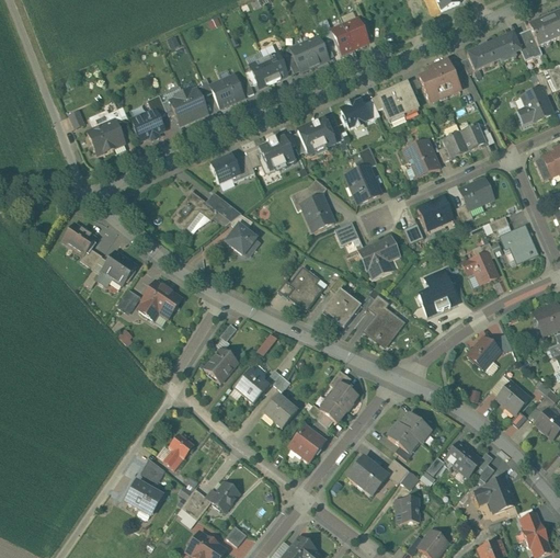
[(437,0),(442,9),(460,1),(459,0),(437,0)]
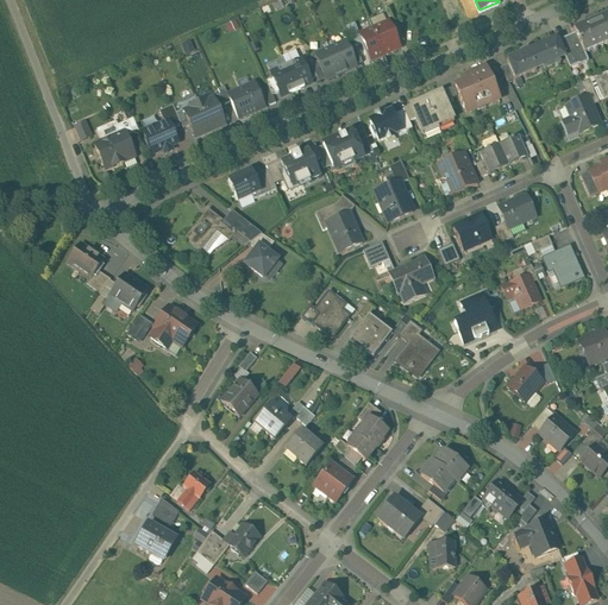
[(607,11),(575,26),(575,25),(574,26),(574,27),(575,27),(576,32),(584,50),(584,51),(585,51),(585,50),(607,39),(607,11)]
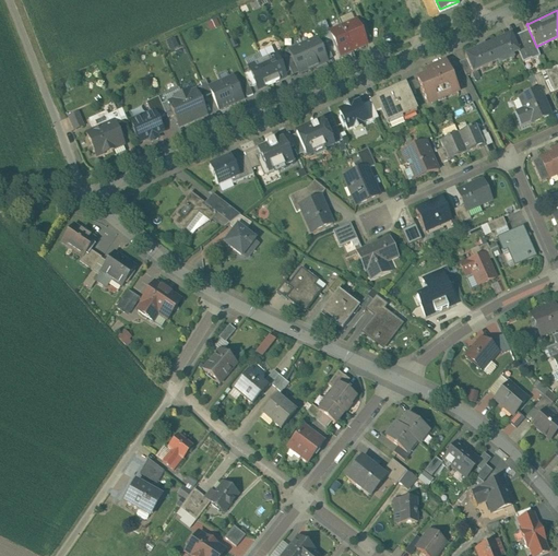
[(356,18),(343,24),(354,48),(367,42),(365,37),(358,22),(356,18)]
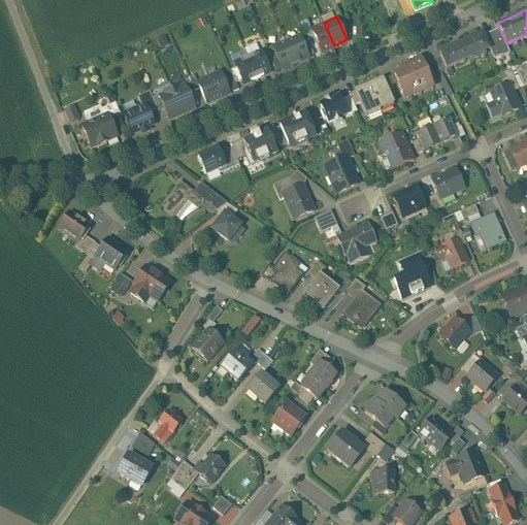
[(351,33),(344,19),(338,21),(344,35),(351,33)]
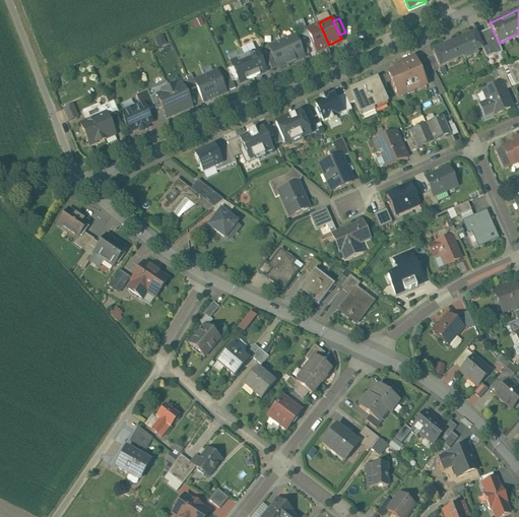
[(319,22),(308,27),(317,50),(329,45),(319,22)]
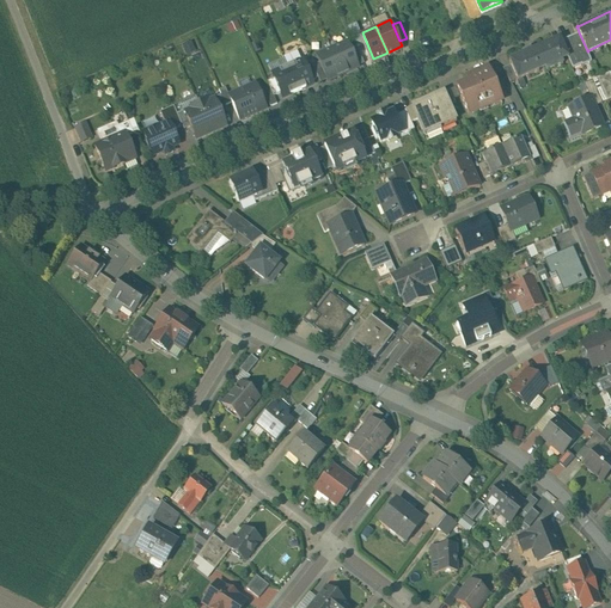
[(579,32),(572,35),(572,34),(561,38),(561,40),(568,54),(567,54),(573,66),(582,62),(582,63),(592,59),(588,51),(587,51),(587,50),(579,32)]
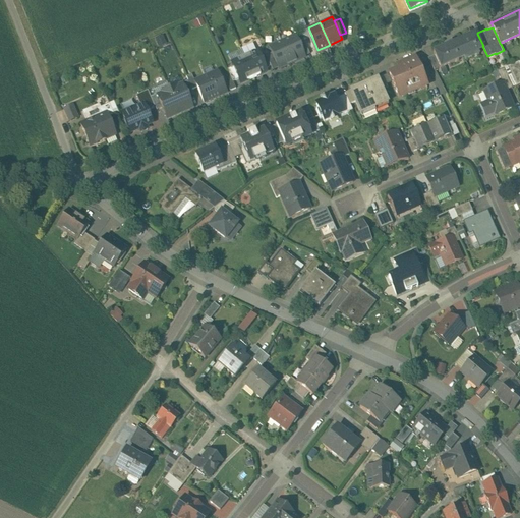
[(476,31),(457,39),(465,56),(466,58),(479,53),(477,48),(482,46),(483,46),(477,34),(477,33),(476,31)]
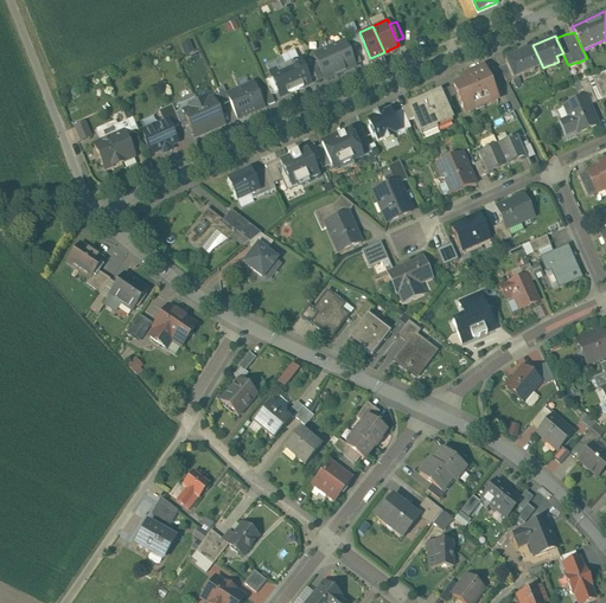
[(344,39),(330,45),(340,71),(356,64),(344,39)]
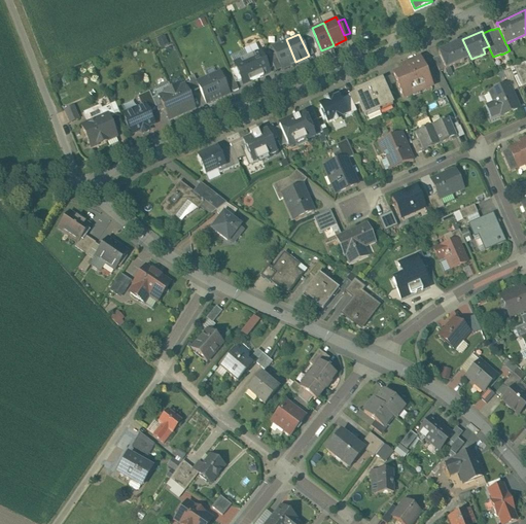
[(286,39),(273,45),(282,68),(295,62),(286,39)]
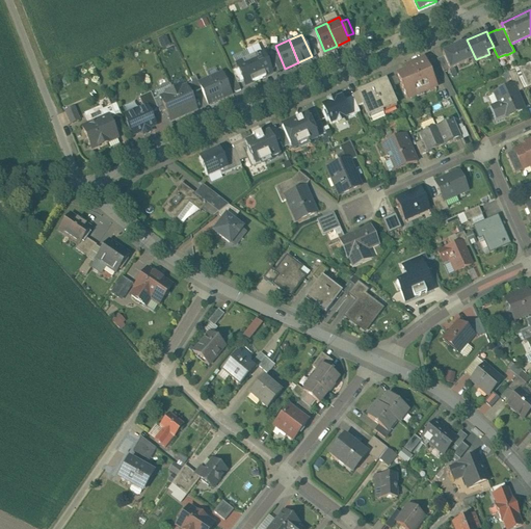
[(460,41),(455,43),(455,45),(443,50),(444,53),(450,65),(450,68),(475,57),(467,40),(461,42),(460,41)]
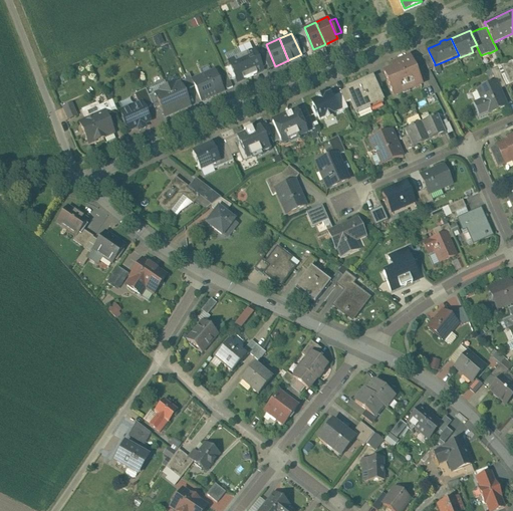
[(263,68),(254,48),(248,51),(248,50),(241,53),(251,74),(257,71),(263,68)]
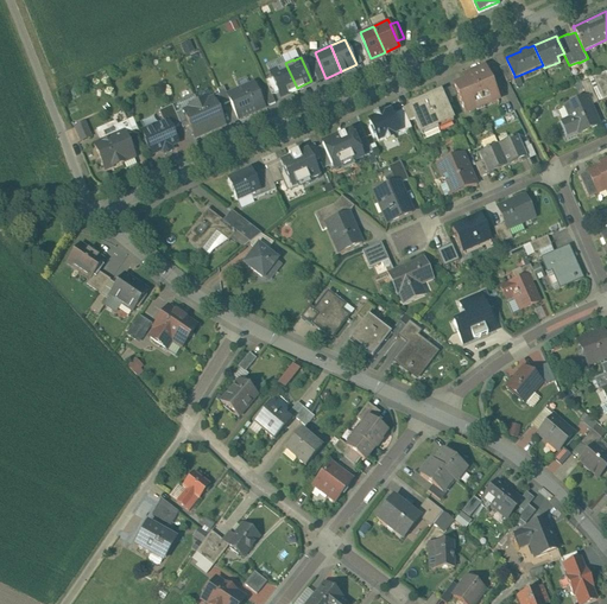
[(514,75),(507,61),(500,64),(507,78),(514,75)]
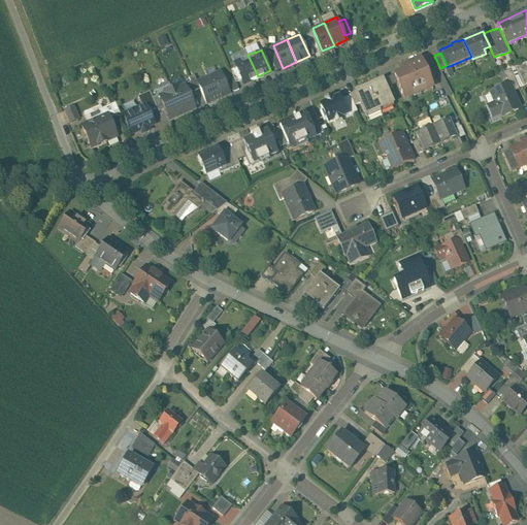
[(258,76),(248,55),(241,58),(241,59),(235,61),(244,81),(251,79),(258,76)]
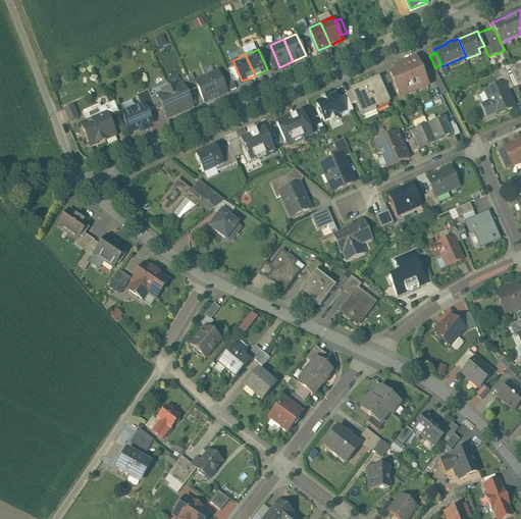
[(416,56),(398,63),(400,67),(389,71),(400,95),(428,84),(416,56)]
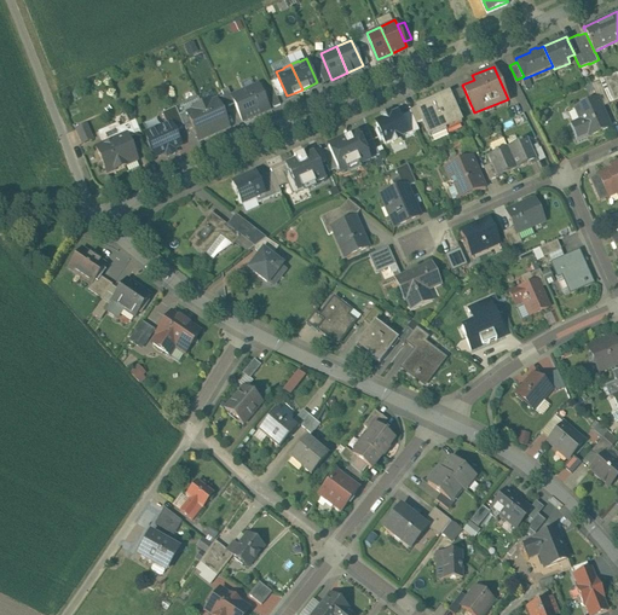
[(617,70),(604,76),(614,99),(617,97),(617,70)]
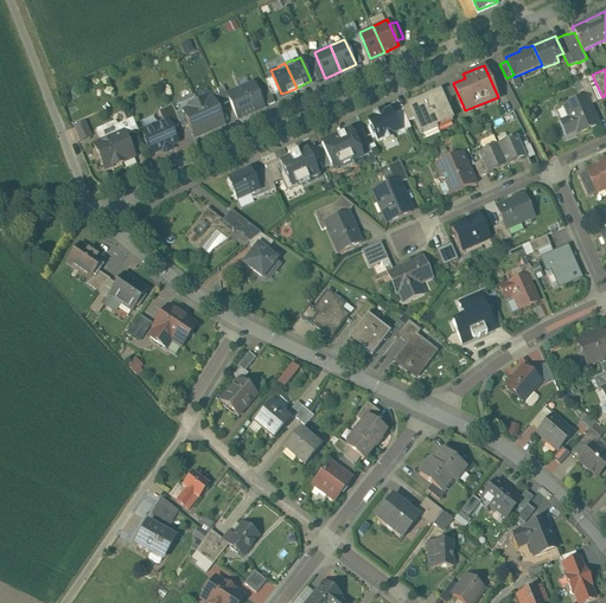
[(598,98),(588,76),(580,79),(586,94),(591,102),(598,98)]
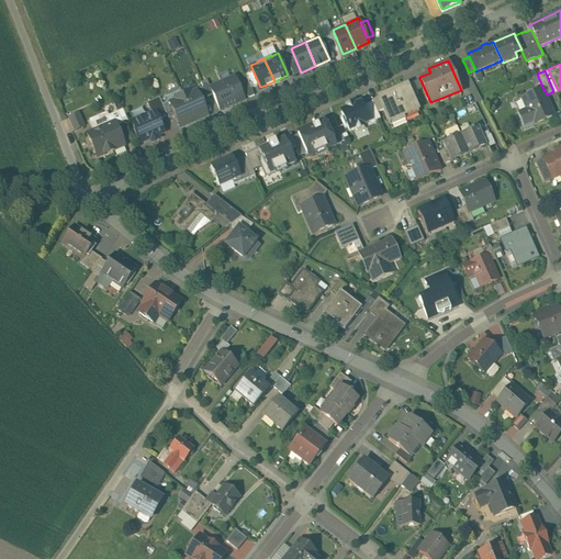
[(211,86),(213,91),(221,108),(244,97),(235,75),(211,86)]
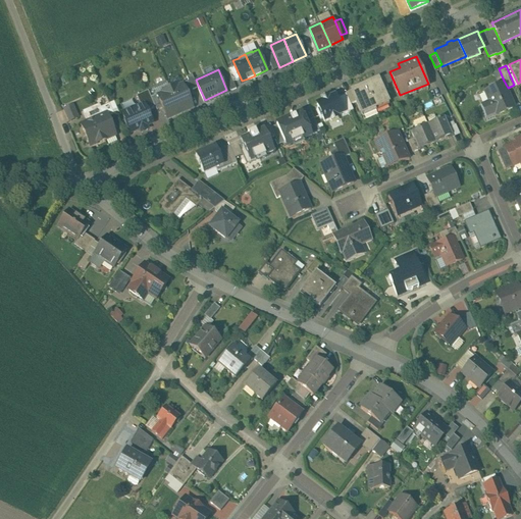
[(230,70),(224,73),(231,88),(237,86),(230,70)]
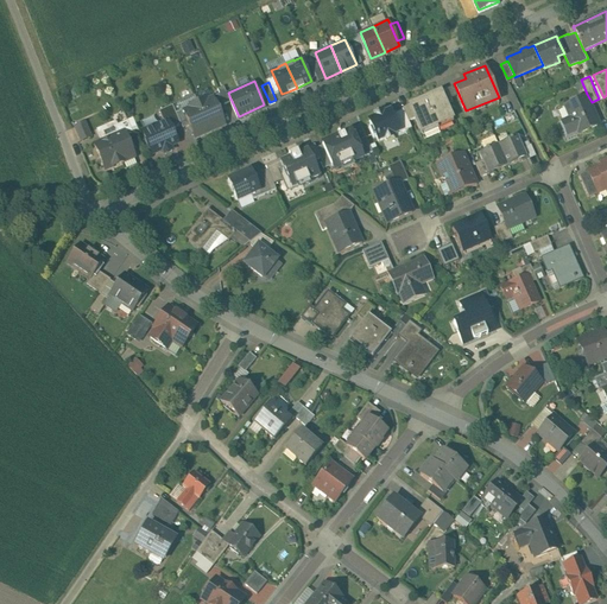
[(228,93),(225,83),(217,87),(220,91),(225,101),(231,99),(228,93)]
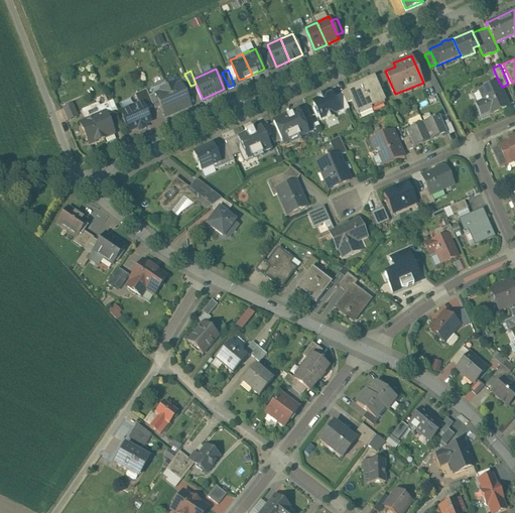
[(385,85),(380,73),(374,76),(379,87),(385,85)]
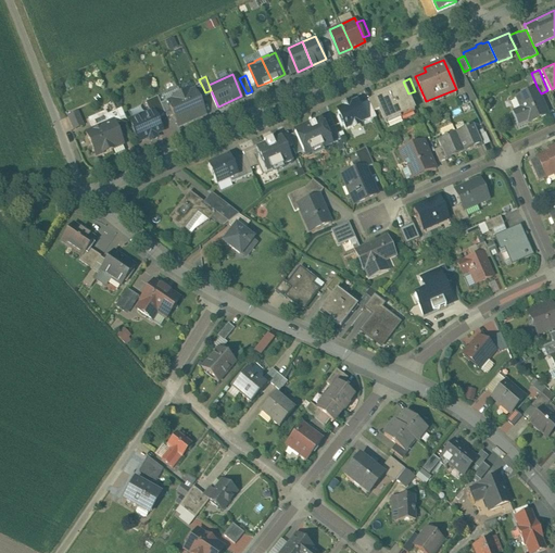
[(408,93),(403,82),(389,88),(400,113),(413,107),(414,108),(415,107),(408,93)]
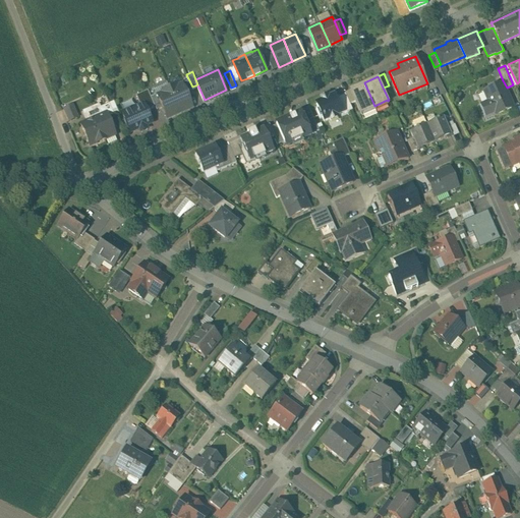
[(188,78),(181,81),(182,81),(188,94),(194,92),(192,87),(188,78)]
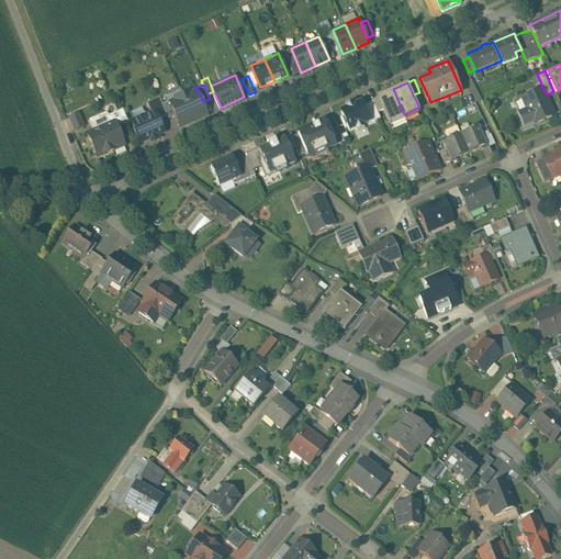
[(542,87),(523,96),(527,105),(533,120),(534,122),(554,112),(547,94),(542,87)]
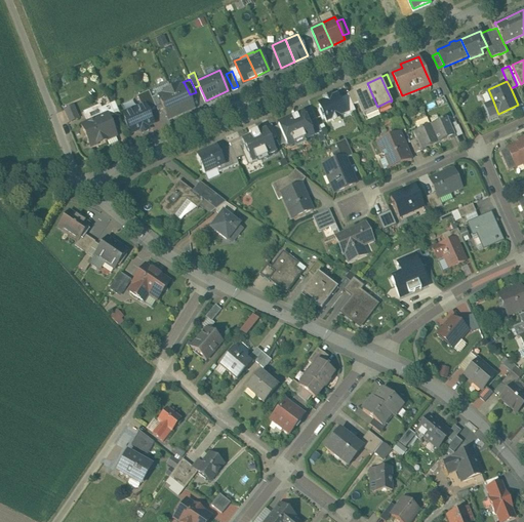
[(184,82),(178,84),(178,83),(171,87),(182,111),(194,106),(190,94),(184,82)]
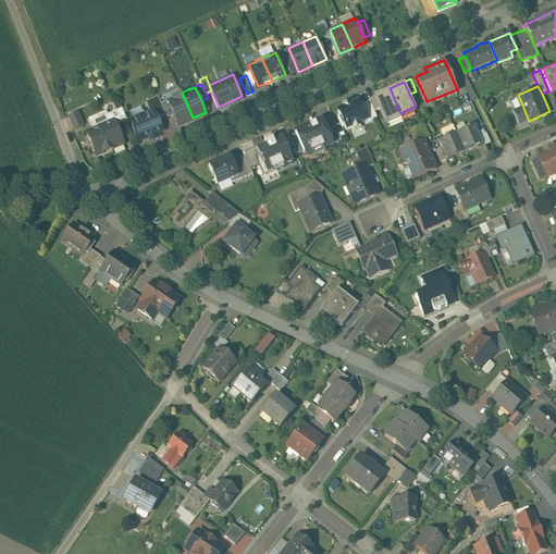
[(390,88),(375,95),(380,107),(386,120),(387,120),(387,119),(400,113),(390,88)]
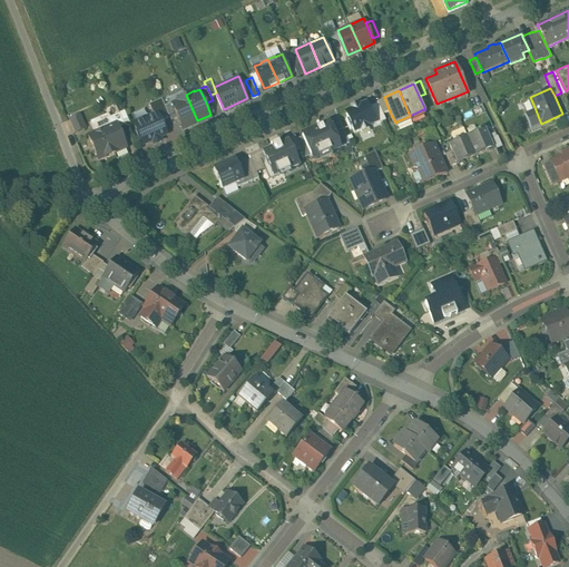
[(186,95),(177,98),(178,99),(173,101),(178,115),(184,126),(197,120),(186,95)]
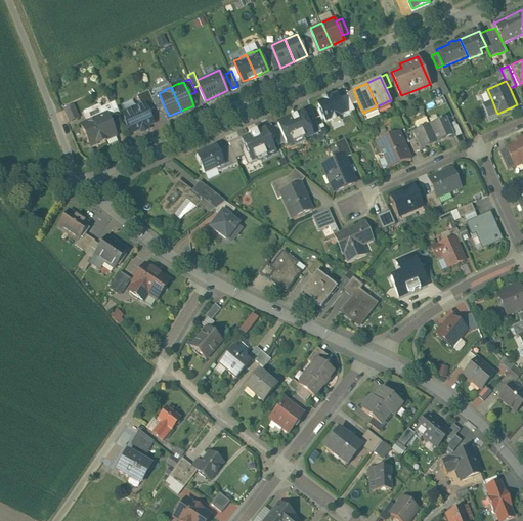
[(148,88),(137,93),(141,103),(145,102),(147,109),(157,104),(151,95),(148,88)]
